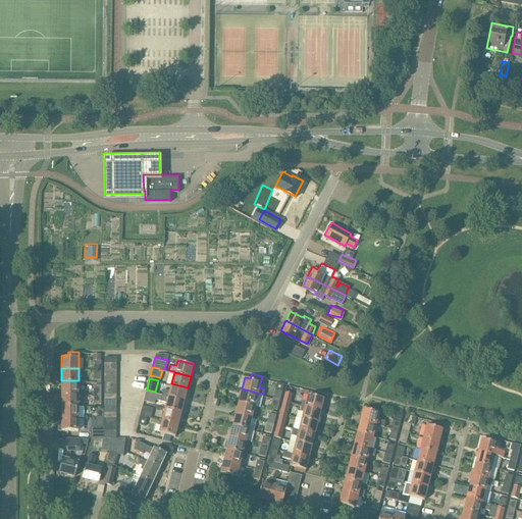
[(61,393),(79,393),(79,380),(61,380),(61,393)]
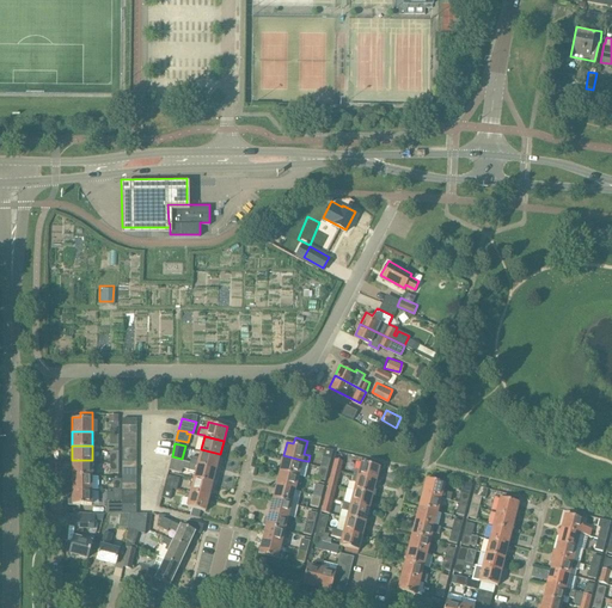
[(191,454),(190,461),(208,465),(216,467),(220,454),(201,449),(200,455),(191,454)]
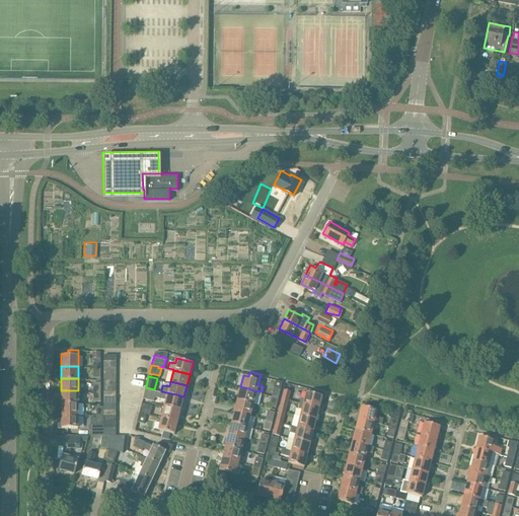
[(271,395),(279,396),(281,387),(274,385),(271,395)]
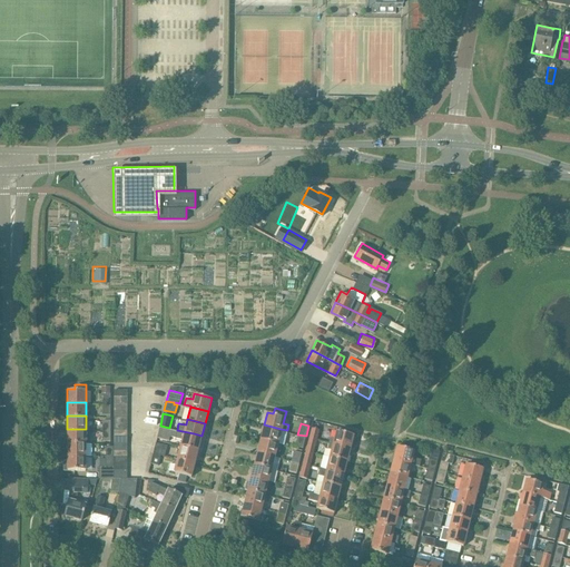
[(261,438),(278,442),(281,429),(264,424),(261,438)]
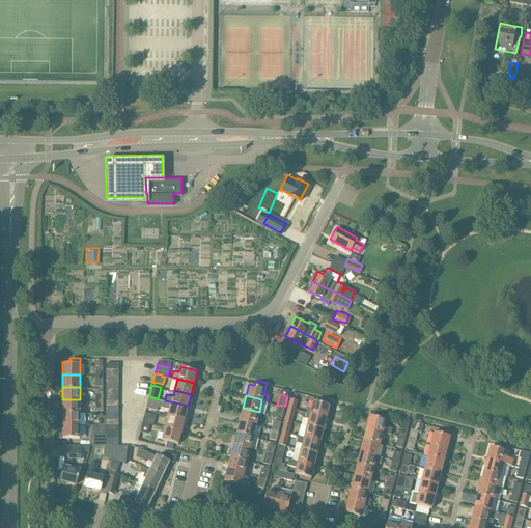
[(160,399),(160,398),(158,398),(149,396),(146,406),(158,409),(160,399)]
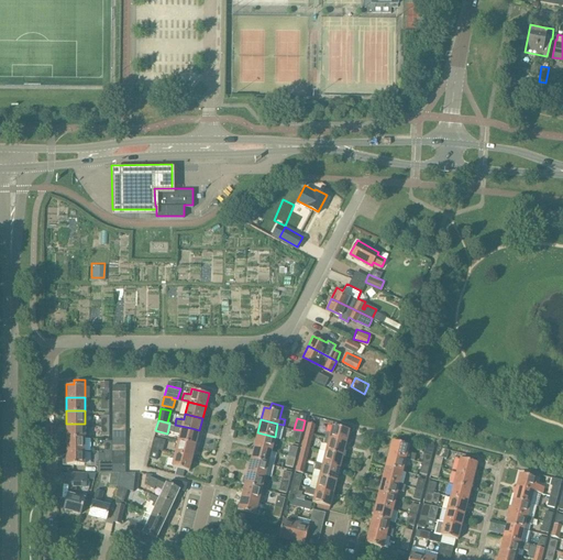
[(308,421),(305,431),(312,432),(316,423),(308,421)]
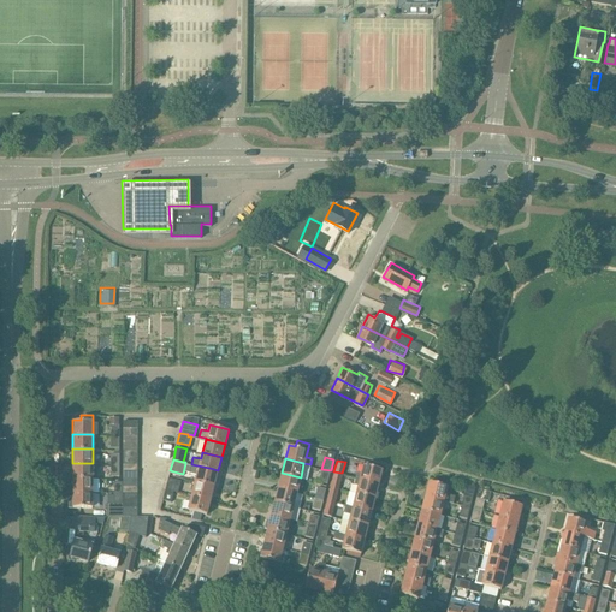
[(96,463),(93,463),(72,463),(72,477),(93,477),(96,477),(96,463)]
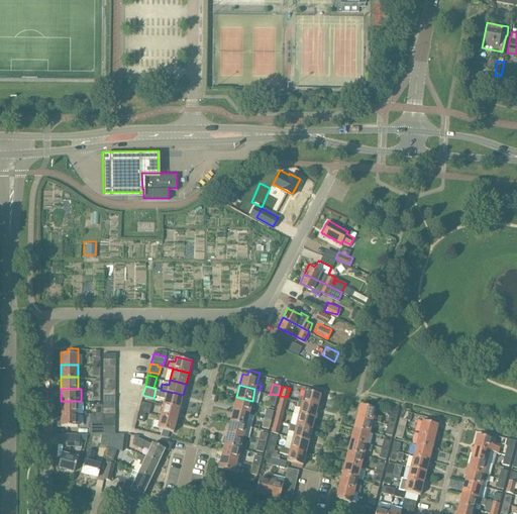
[(183,395),(161,390),(159,396),(166,398),(164,403),(180,407),(183,395)]
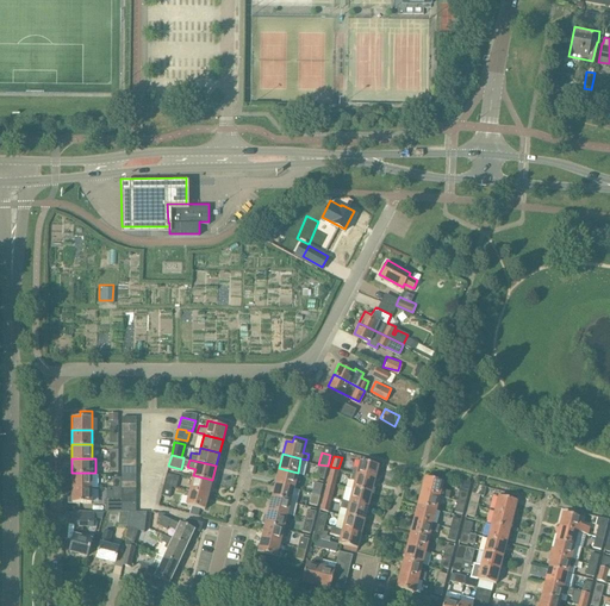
[(352,472),(374,478),(378,464),(359,460),(358,467),(353,466),(352,472)]
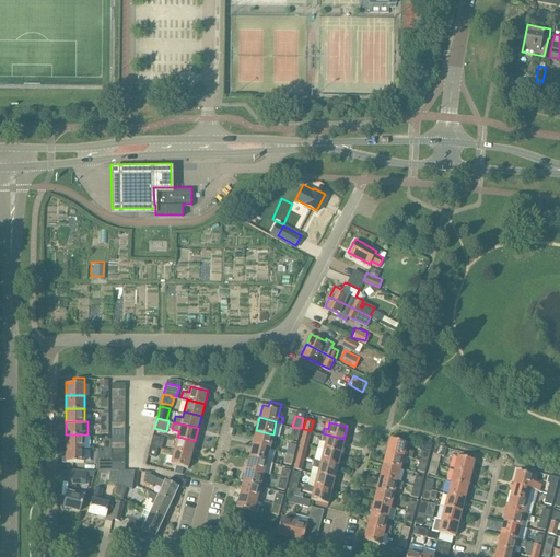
[(298,439),(301,428),(292,427),(290,437),(298,439)]
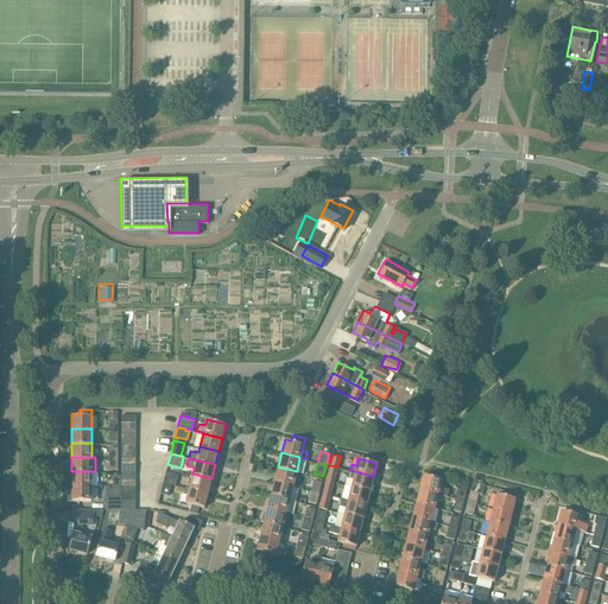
[(337,466),(329,465),(327,476),(335,478),(337,466)]
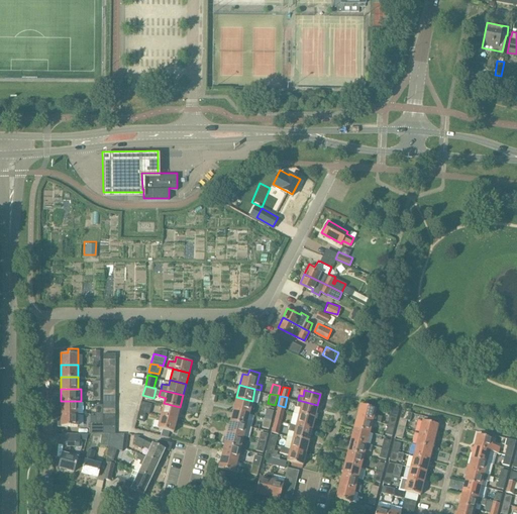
[(249,412),(252,401),(236,397),(233,408),(249,412)]
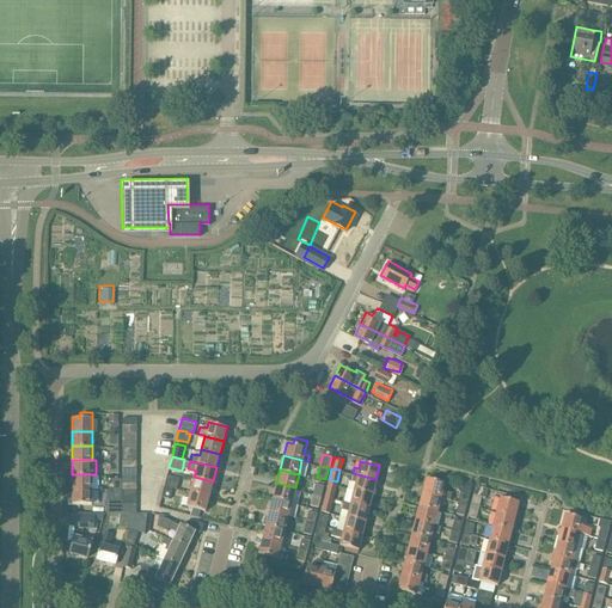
[(165,484),(172,486),(177,487),(179,477),(167,473),(165,484)]
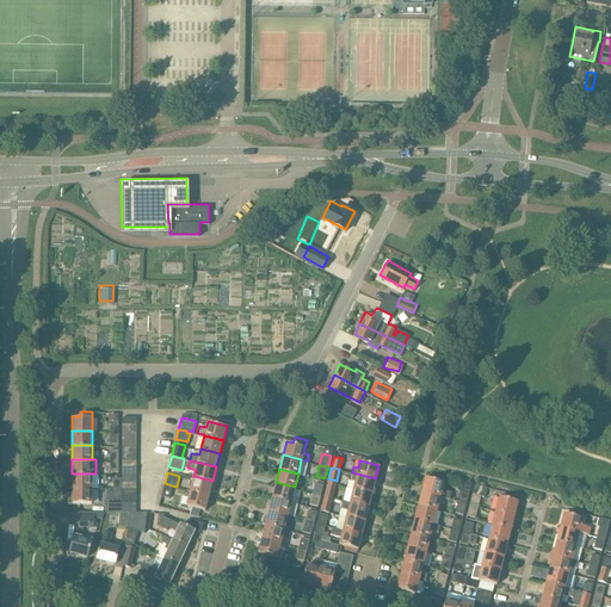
[(371,493),(375,478),(352,472),(351,478),(355,479),(352,488),(371,493)]
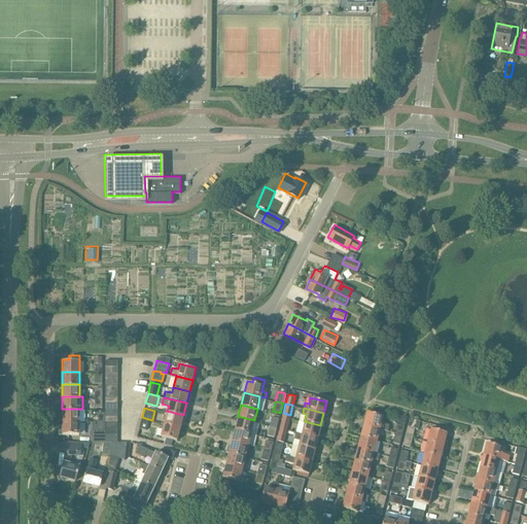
[(62,420),(79,420),(79,409),(62,409),(62,420)]
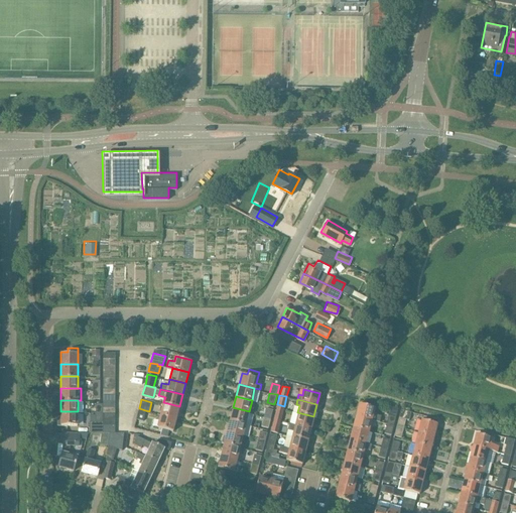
[(163,402),(161,413),(176,417),(179,406),(163,402)]
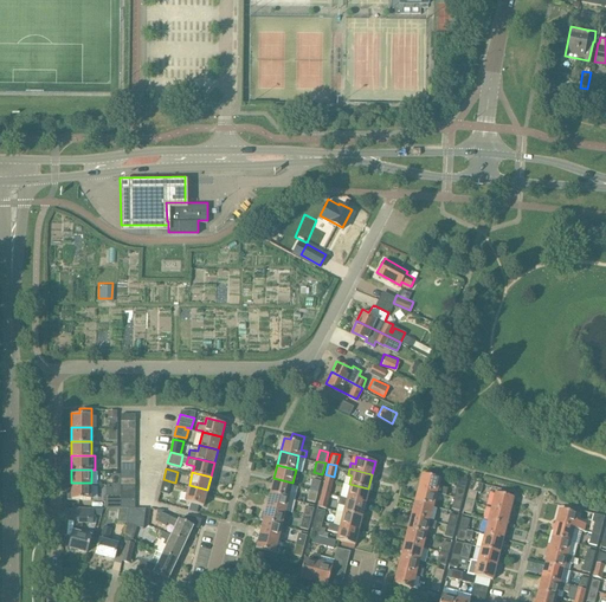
[(421,473),(418,486),(437,491),(446,493),(447,486),(438,484),(440,478),(421,473)]
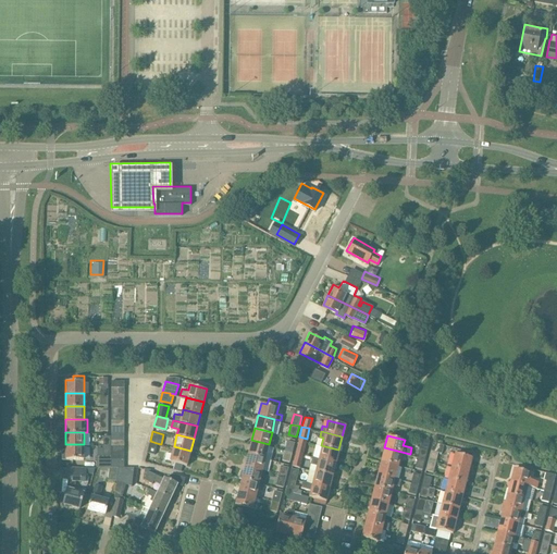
[(287,439),(285,448),(292,451),(295,441),(287,439)]
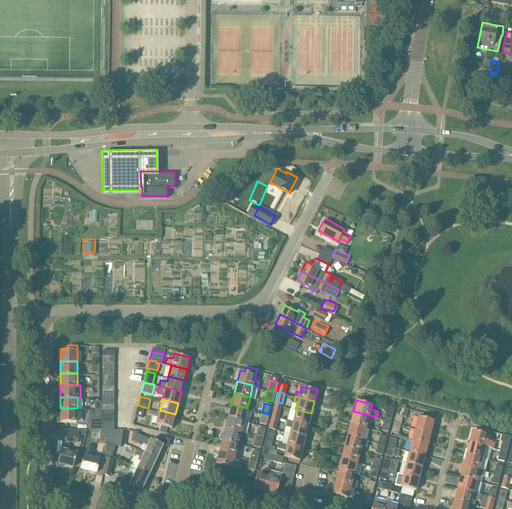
[(244,420),(247,408),(231,404),(228,416),(244,420)]
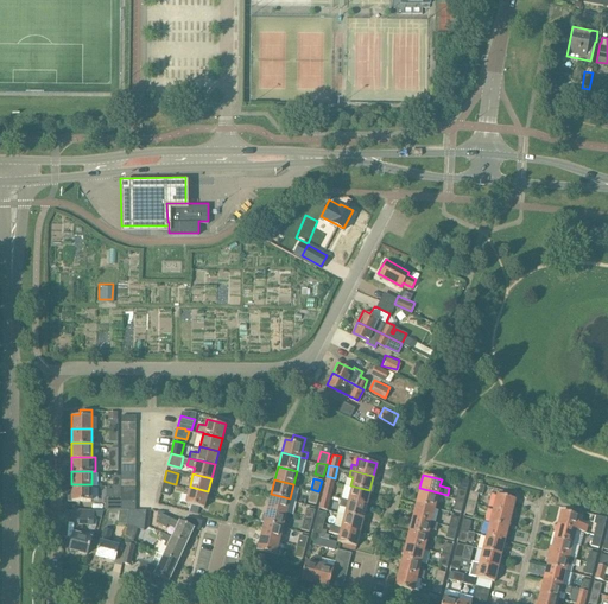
[(169,494),(171,483),(164,481),(160,491),(169,494)]
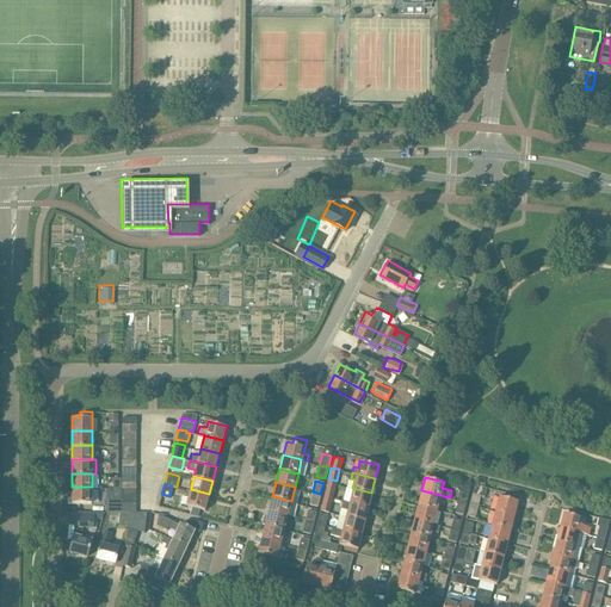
[(473,491),(470,503),(477,505),(481,494),(485,495),(487,485),(475,483),(473,491)]
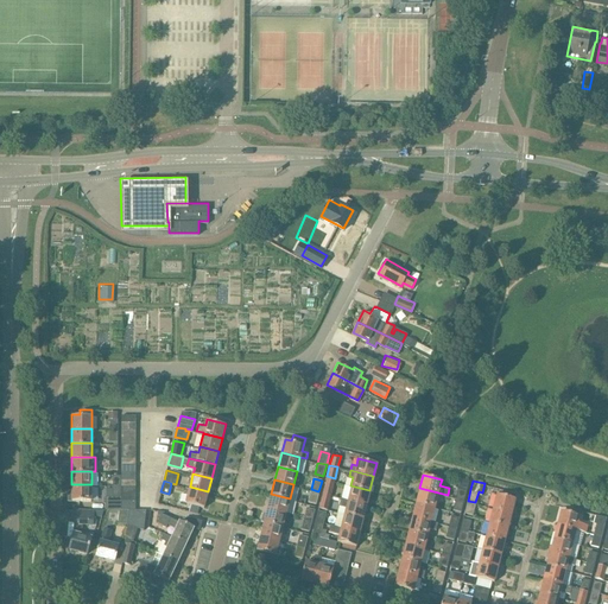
[(322,494),(330,496),(334,484),(325,482),(322,494)]
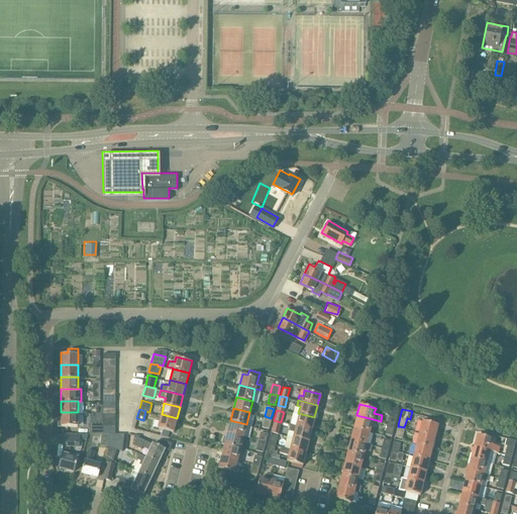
[(61,412),(61,417),(58,417),(58,424),(78,424),(78,412),(61,412)]
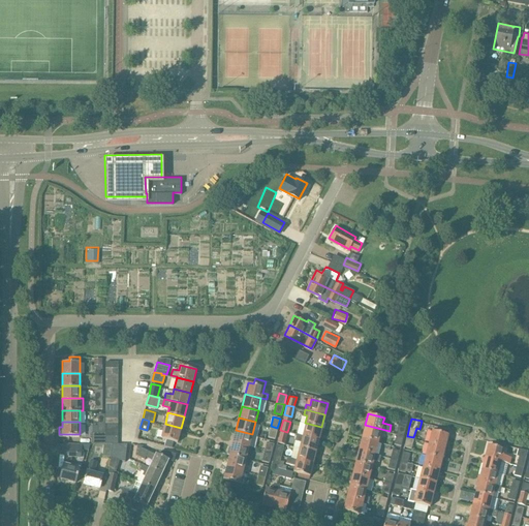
[(92,435),(92,442),(103,442),(105,442),(105,434),(105,428),(105,423),(98,422),(98,427),(98,431),(92,431),(92,435)]
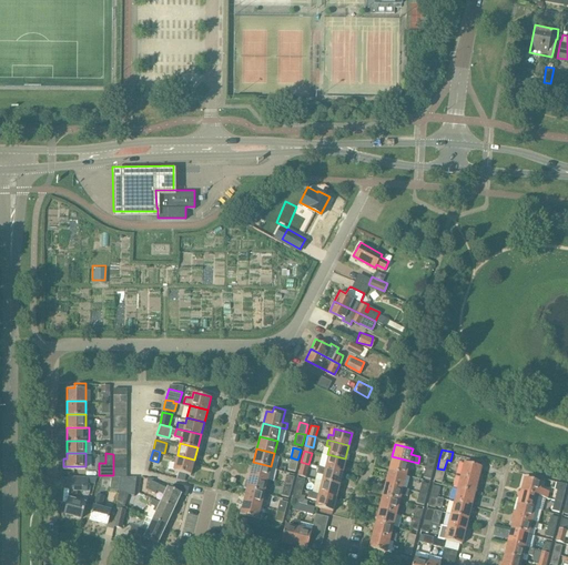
[(327,454),(325,466),(342,471),(345,458),(327,454)]
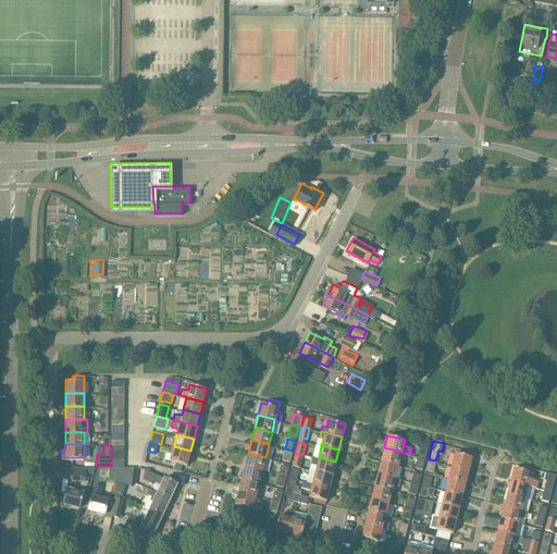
[(187,464),(190,451),(174,446),(171,459),(187,464)]
